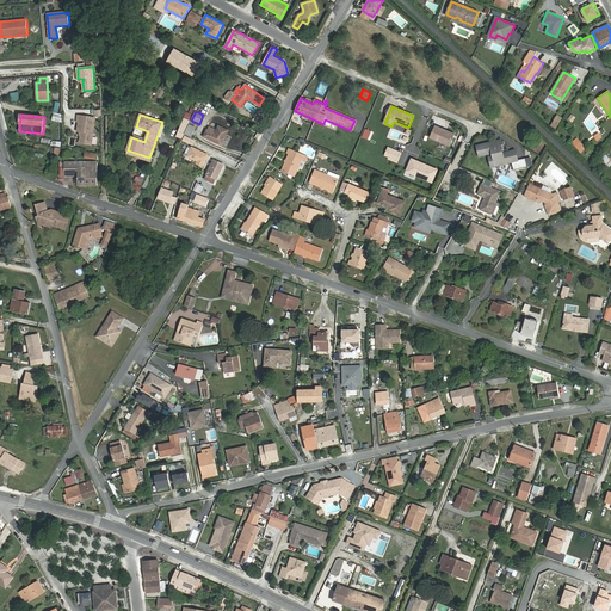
[(96,118),(79,116),(78,122),(79,122),(78,131),(80,131),(81,133),(81,135),(80,143),(92,146),(96,118)]
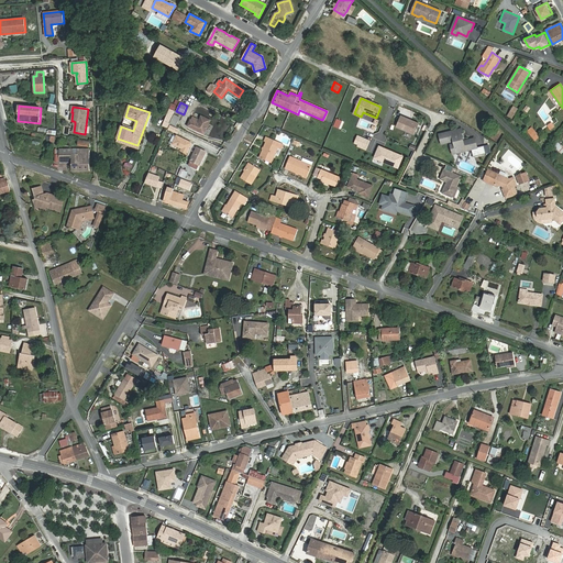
[(518,109),(514,107),(508,117),(511,119),(518,109)]
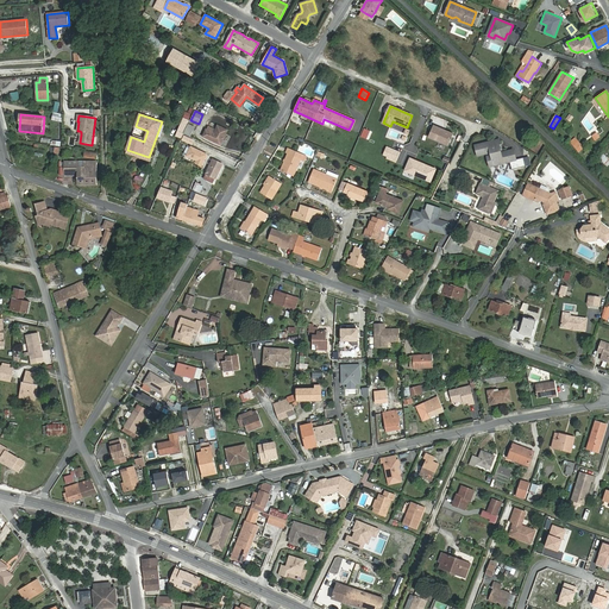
[(181,138),(188,120),(184,119),(176,136),(181,138)]
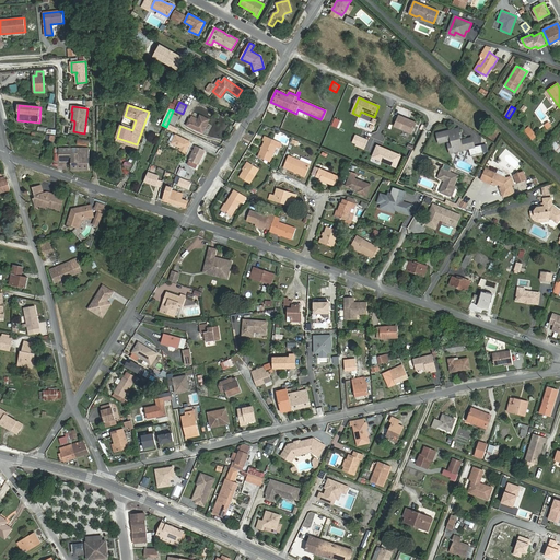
[(179,117),(173,114),(170,123),(175,126),(179,117)]
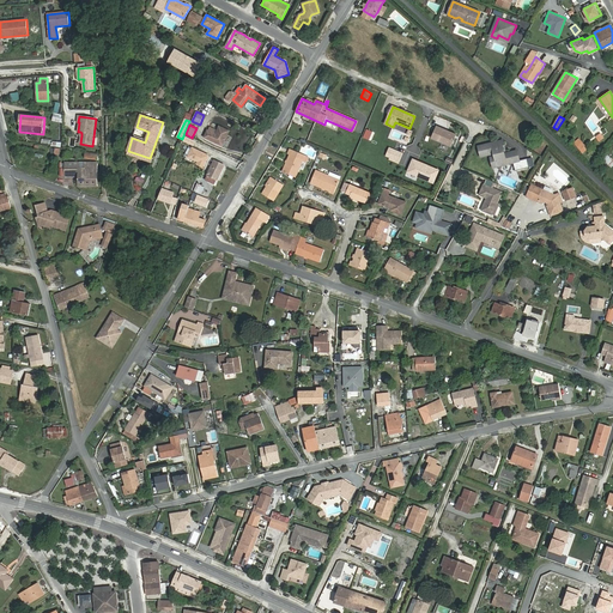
[(450,146),(456,134),(437,126),(432,138),(450,146)]
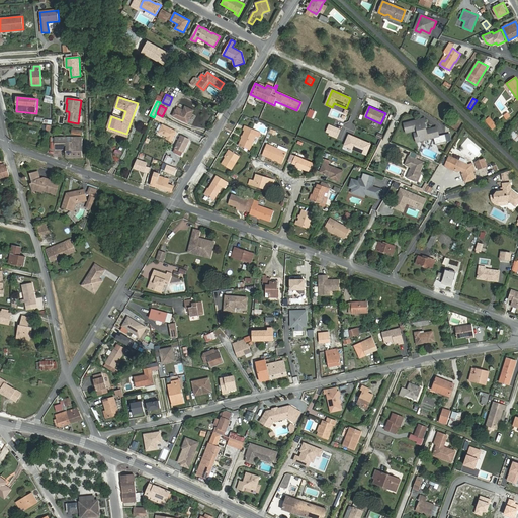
[(183,110),(177,107),(173,116),(188,123),(194,111),(185,107),(183,110)]
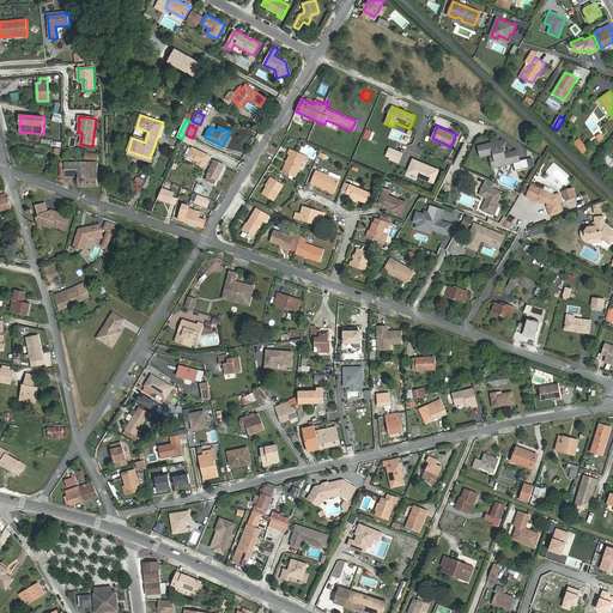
[(186,134),(181,144),(188,147),(192,138),(186,134)]
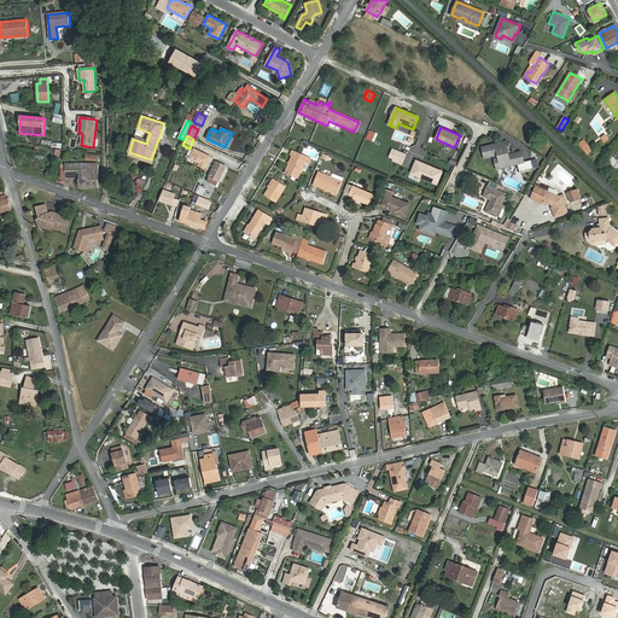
[(584,140),(579,145),(588,153),(593,150),(584,140)]
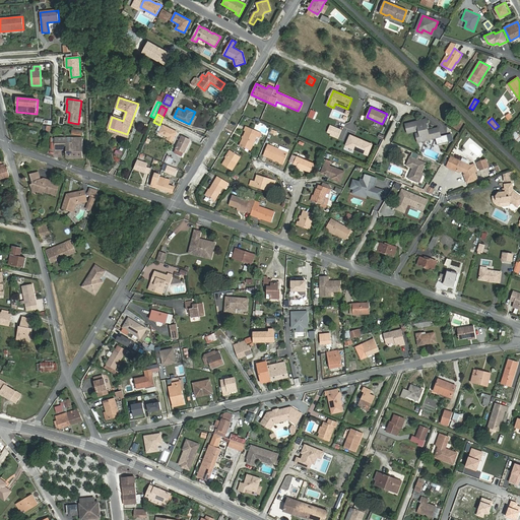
[(437,130),(430,131),(430,129),(428,120),(408,125),(410,133),(421,131),(421,133),(424,142),(438,138),(439,145),(451,143),(449,135),(443,137),(439,138),(437,130)]
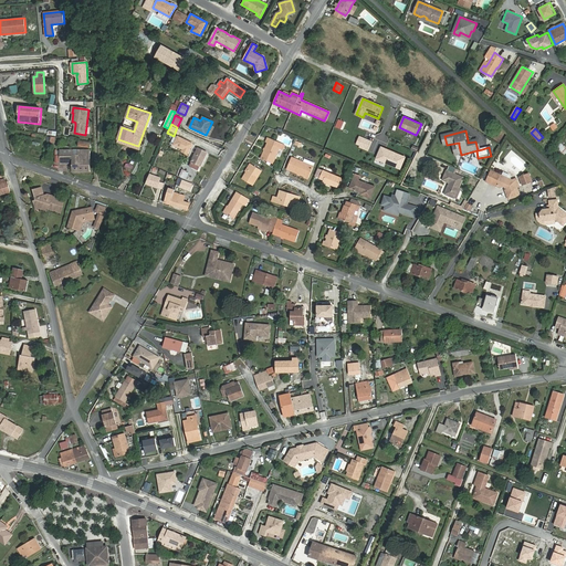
[(278,143),(268,138),(265,143),(268,143),(261,158),(273,164),(280,148),(276,147),(278,143)]
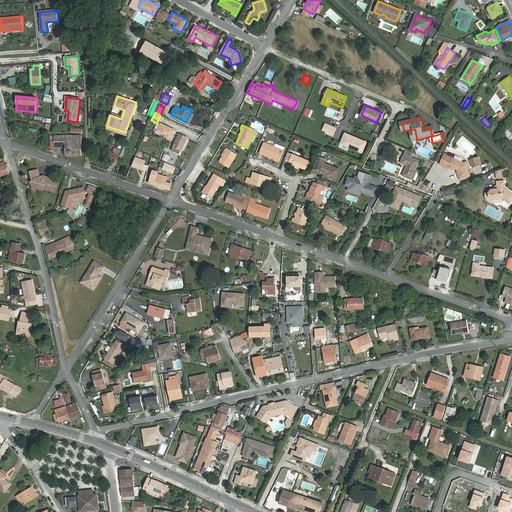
[(511,132),(506,129),(503,135),(511,140),(511,138),(511,132)]
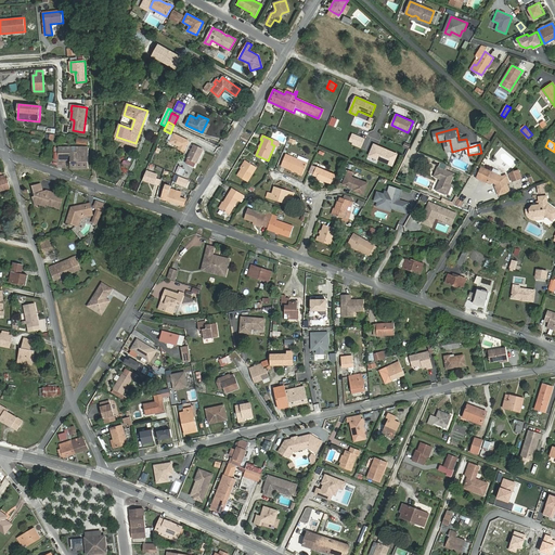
[(195,163),(196,163),(203,150),(194,145),(188,158),(189,158),(186,163),(194,166),(195,163)]
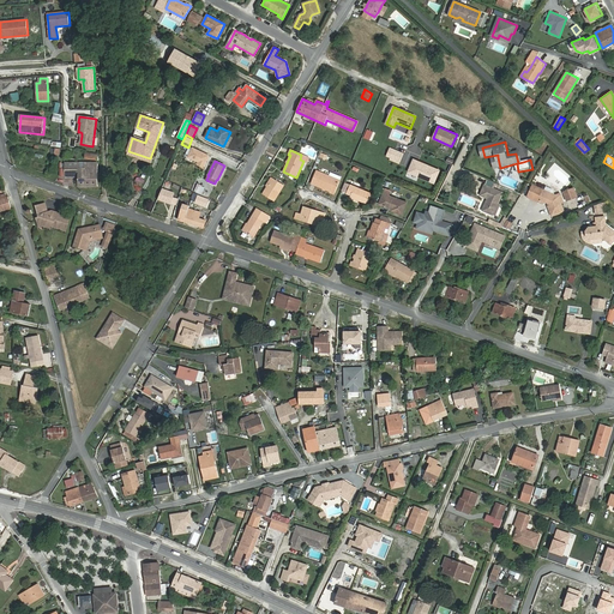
[(74,175),(78,175),(78,176),(78,186),(98,186),(98,164),(86,164),(86,162),(78,162),(78,164),(65,163),(65,176),(74,176),(74,175)]
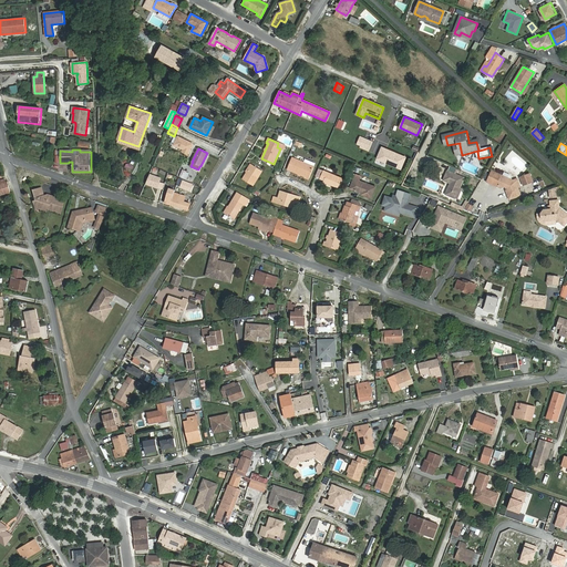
[(303,163),(292,158),(288,169),(309,178),(316,164),(305,160),(303,163)]
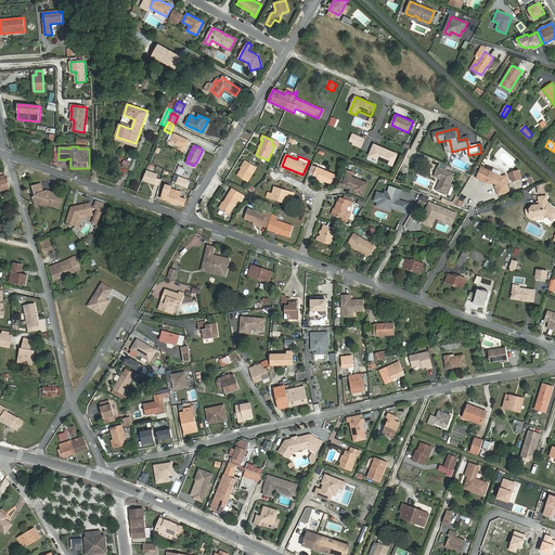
[(247,162),(237,176),(247,182),(257,167),(247,162)]
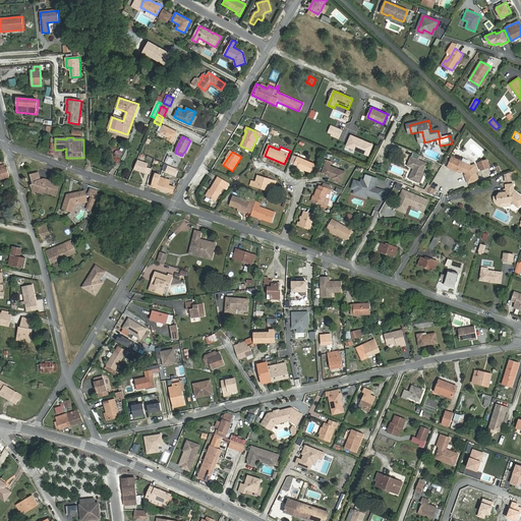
[(471,166),(453,156),(447,166),(460,173),(464,171),(466,172),(467,175),(465,175),(468,183),(478,179),(476,172),(478,171),(475,165),(471,166)]
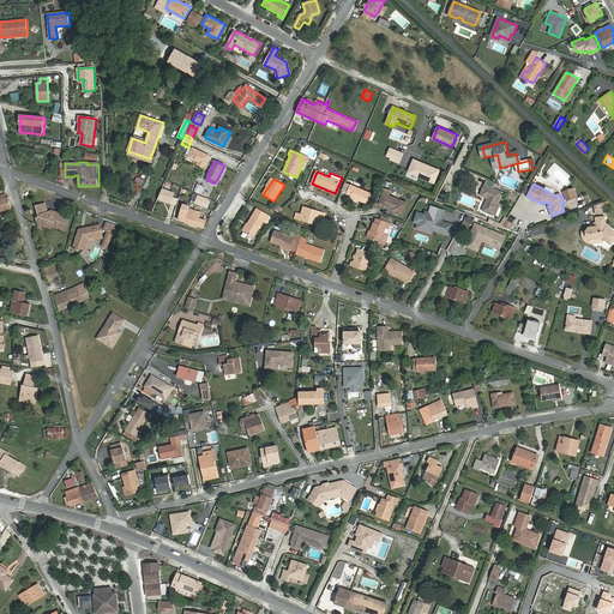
[(371,193),(350,185),(347,193),(351,194),(350,196),(367,203),(371,193)]
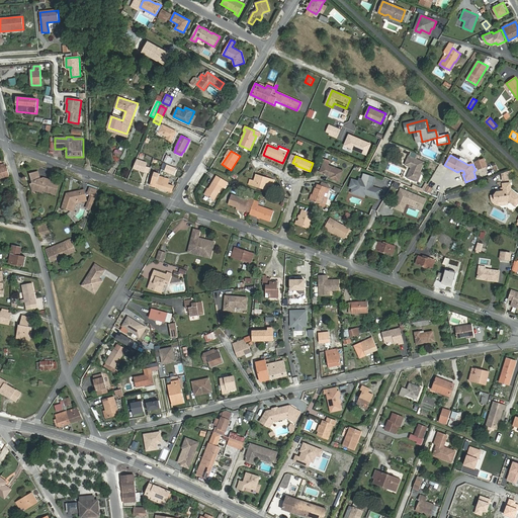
[(417,178),(424,163),(409,156),(407,161),(413,164),(409,174),(417,178)]
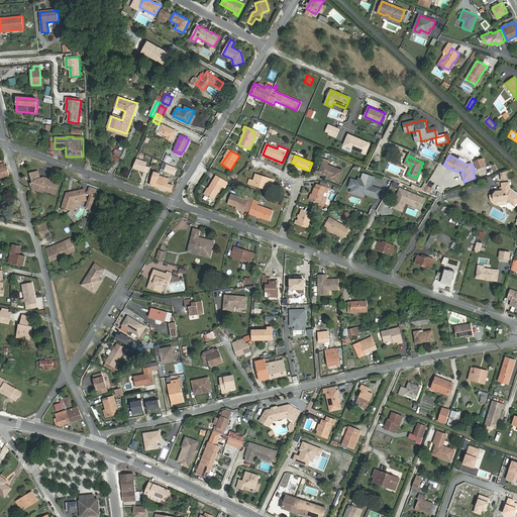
[(134,170),(145,173),(148,162),(136,159),(134,170)]
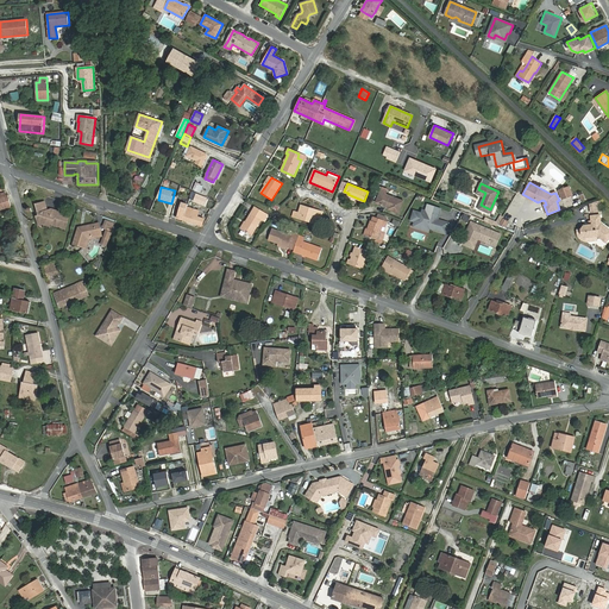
[(387,189),(382,187),(376,202),(389,207),(388,208),(399,213),(403,200),(385,194),(387,189)]
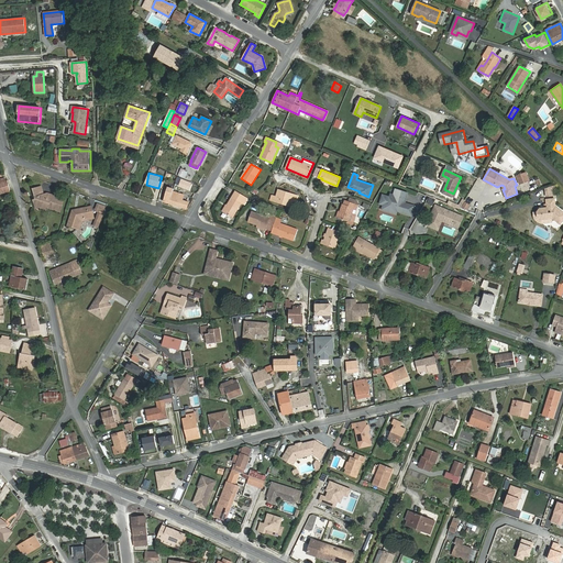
[(0,192),(10,191),(8,181),(6,181),(4,178),(0,179),(0,192)]
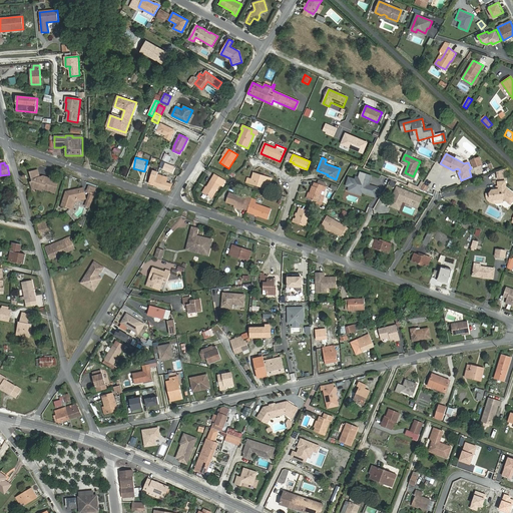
[(170,165),(165,163),(163,169),(172,173),(174,168),(170,166),(170,165)]
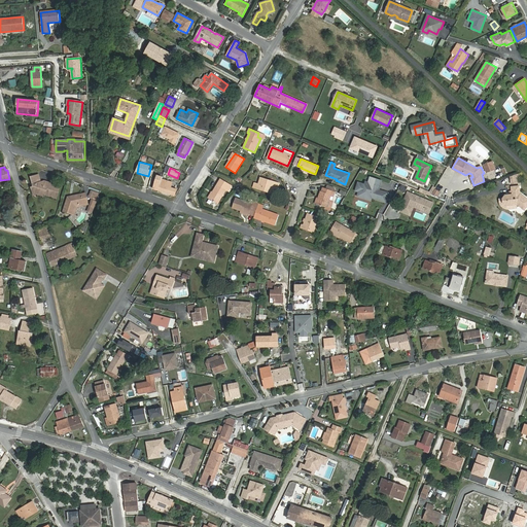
[(38,175),(31,177),(34,186),(31,187),(33,194),(38,192),(57,199),(61,186),(44,181),(43,183),(40,182),(38,175)]
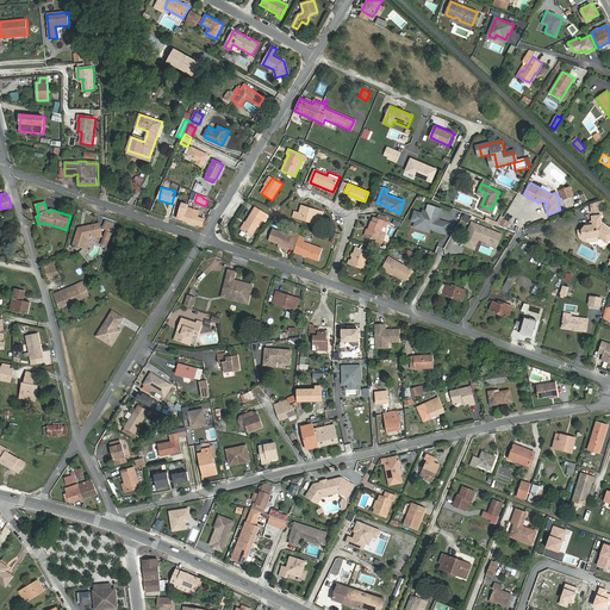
[(200,211),(181,206),(178,218),(203,226),(205,219),(198,217),(200,211)]
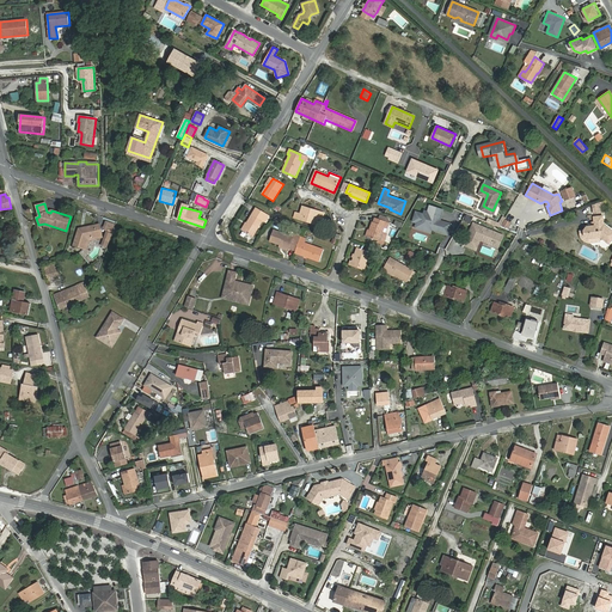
[(303,207),(300,214),(299,219),(306,221),(307,219),(312,220),(312,222),(320,226),(324,213),(303,207)]
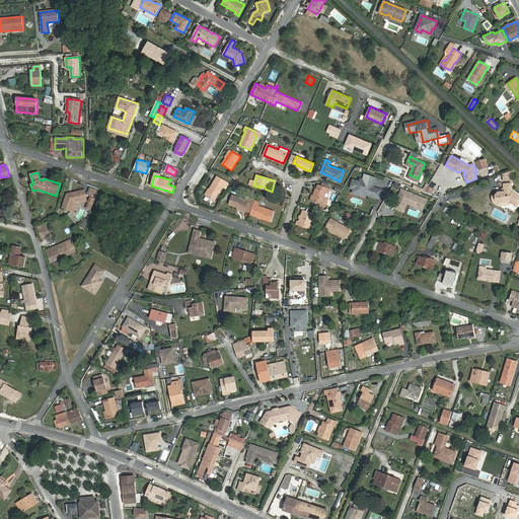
[(359,182),(353,180),(351,188),(354,189),(358,190),(357,194),(365,197),(366,194),(379,198),(381,191),(372,188),(375,178),(365,175),(363,180),(360,179),(359,182)]
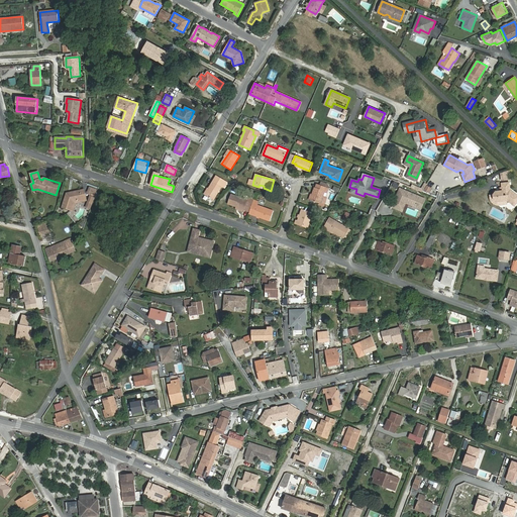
[(217,176),(214,182),(213,181),(209,188),(208,188),(204,194),(213,200),(221,187),(224,188),(227,182),(217,176)]
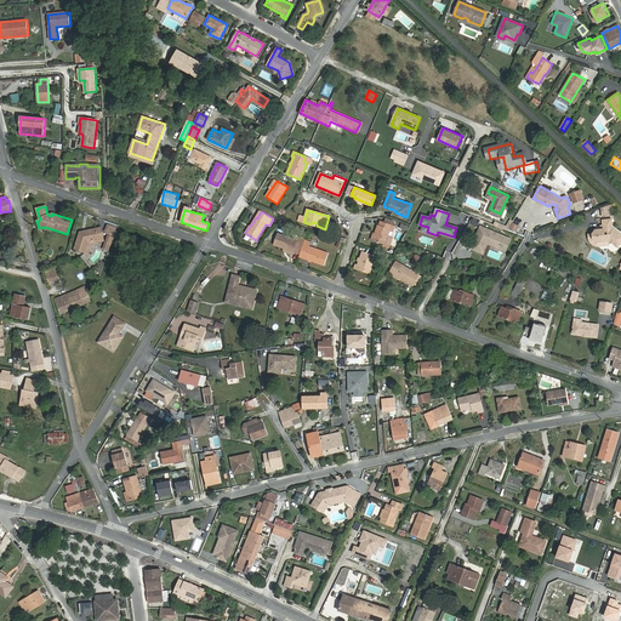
[(611,220),(603,221),(603,226),(600,226),(602,229),(596,231),(593,234),(593,239),(597,241),(609,240),(617,248),(620,243),(620,234),(613,228),(611,220)]
